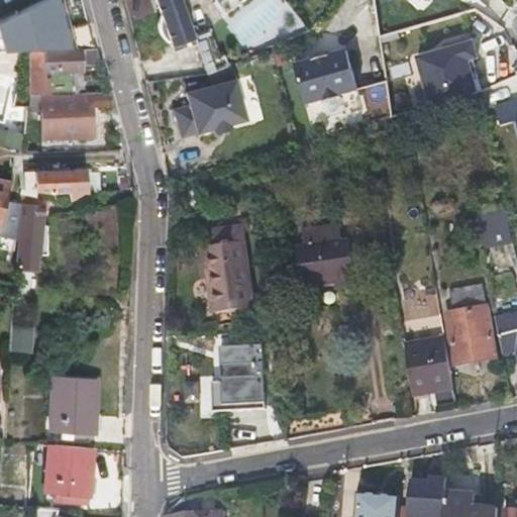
[(0,46),(73,45),(63,0),(42,0),(0,20),(0,46)]
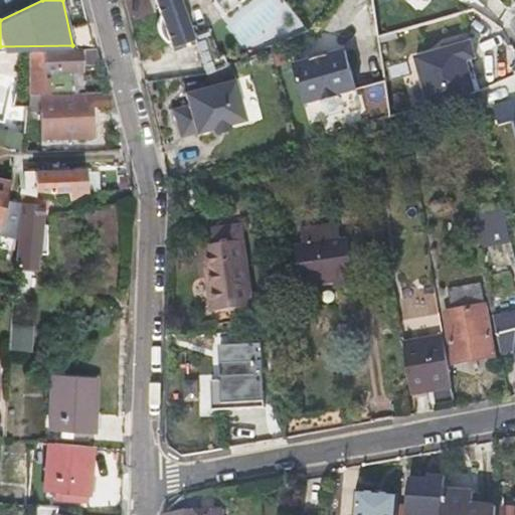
[(193,32),(181,0),(155,0),(169,41),(193,32)]
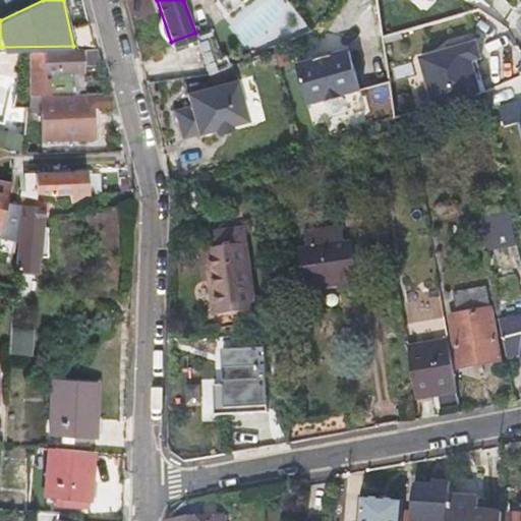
[(219,0),(228,12),(243,0),(219,0)]
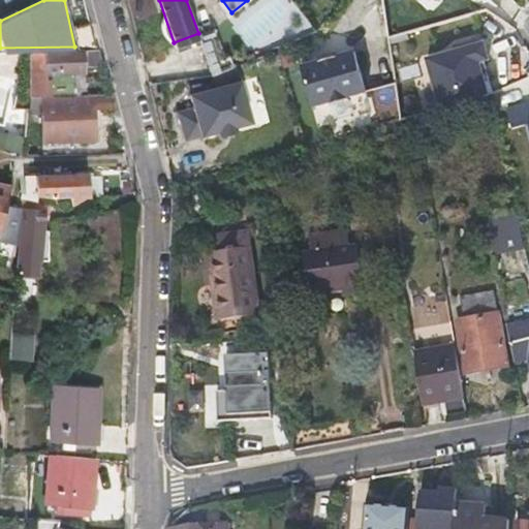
[(483,39),(424,56),(438,110),(488,95),(478,62),(488,59),(483,39)]
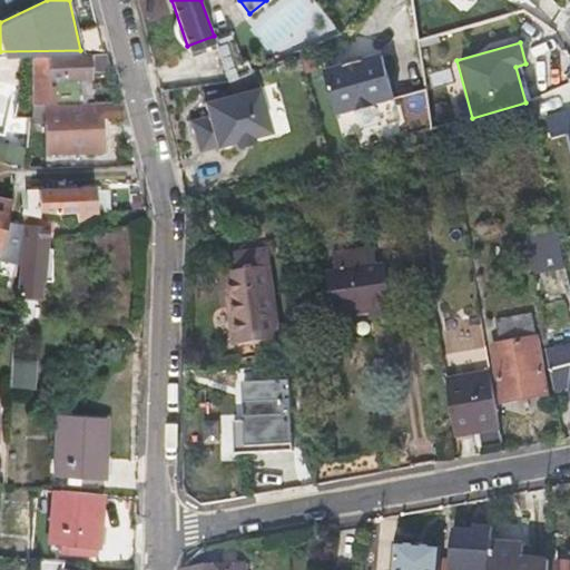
[(49,57),(49,71),(49,78),(94,77),(94,66),(106,66),(102,53),(49,57)]
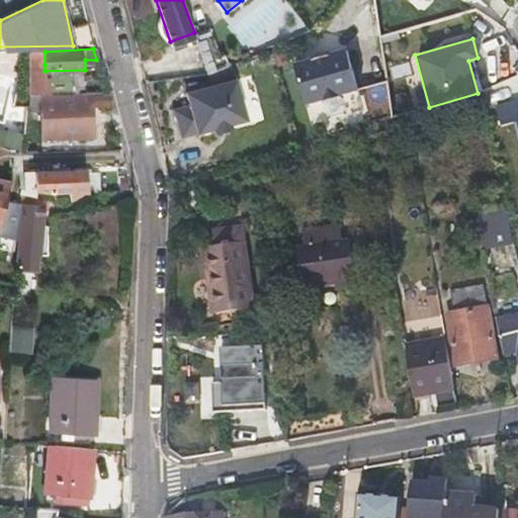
[(348,52),(295,64),(308,103),(326,99),(327,102),(344,98),(343,95),(359,91),(348,52)]
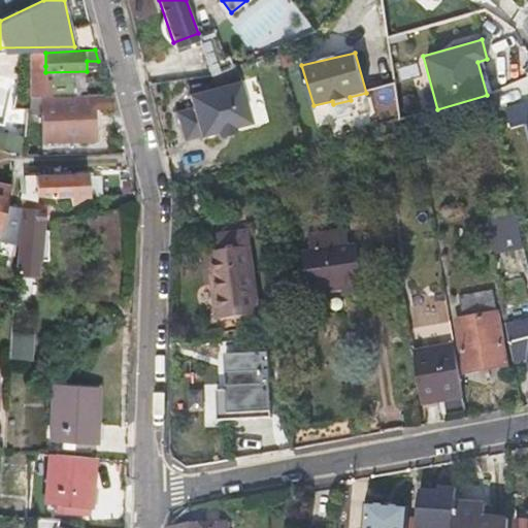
[(46,93),(46,96),(95,94),(94,79),(46,80),(46,85),(33,85),(33,93),(46,93)]
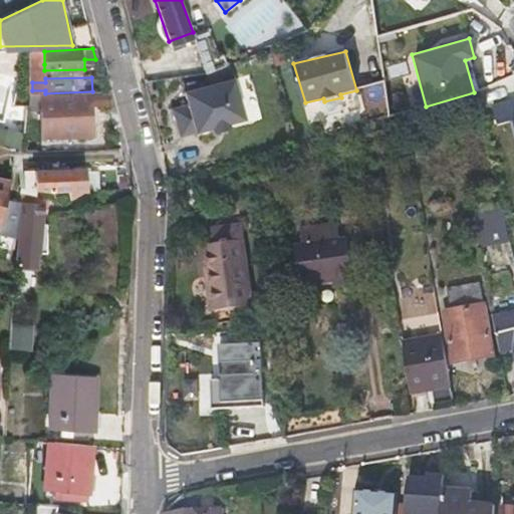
[(234,80),(187,95),(190,108),(176,113),(183,141),(245,121),(234,80)]
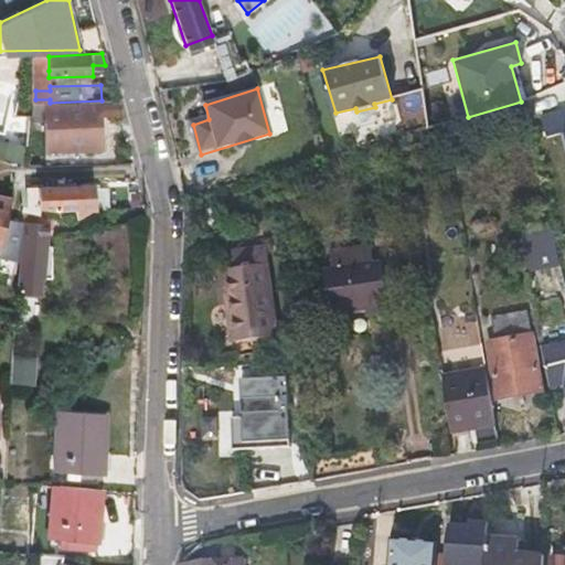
[(102,100),(50,103),(30,104),(31,120),(42,120),(42,149),(89,147),(87,118),(118,117),(114,100),(102,100)]
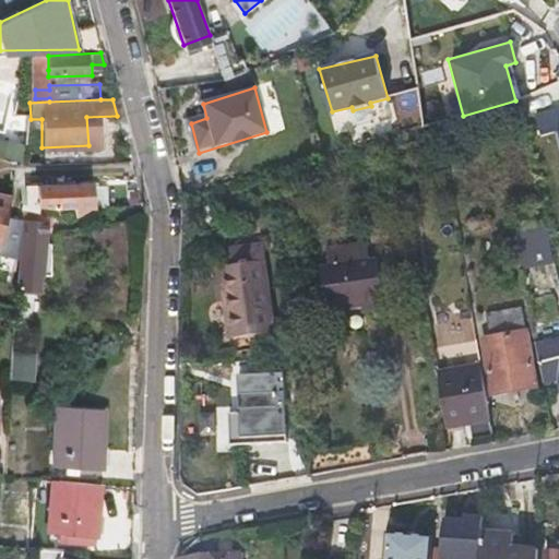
[(540,137),(555,133),(558,146),(558,105),(534,113),(540,137)]
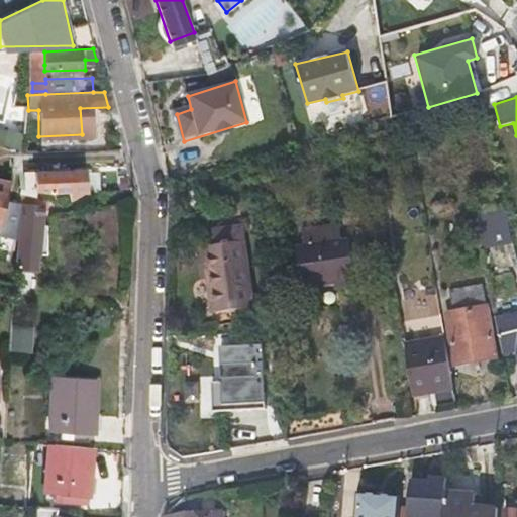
[(19,105),(0,105),(0,130),(20,130),(19,105)]
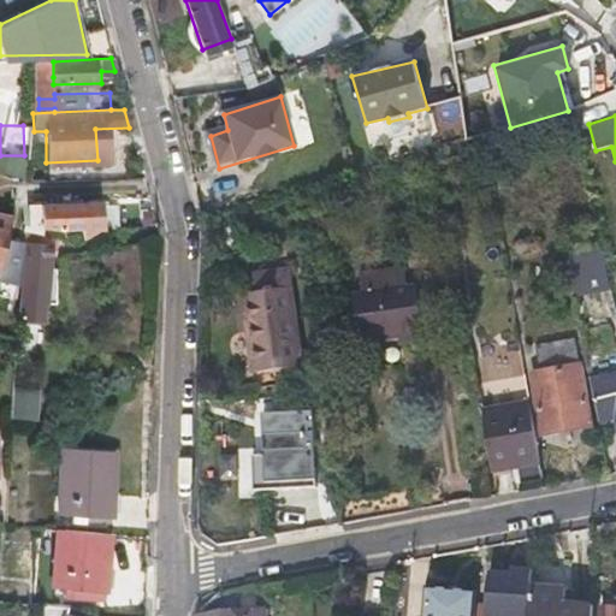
[(523,142),(522,137),(520,132),(508,136),(513,147),(523,142)]
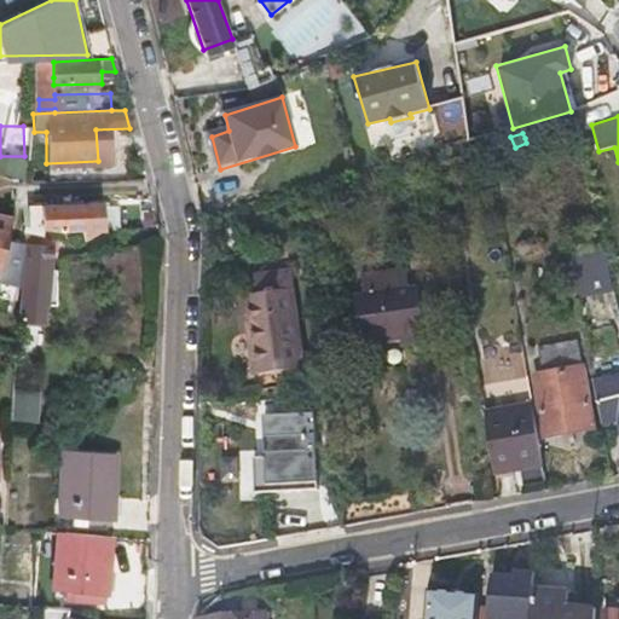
[(441,151),(438,152),(434,154),(435,163),(444,161),(441,151)]
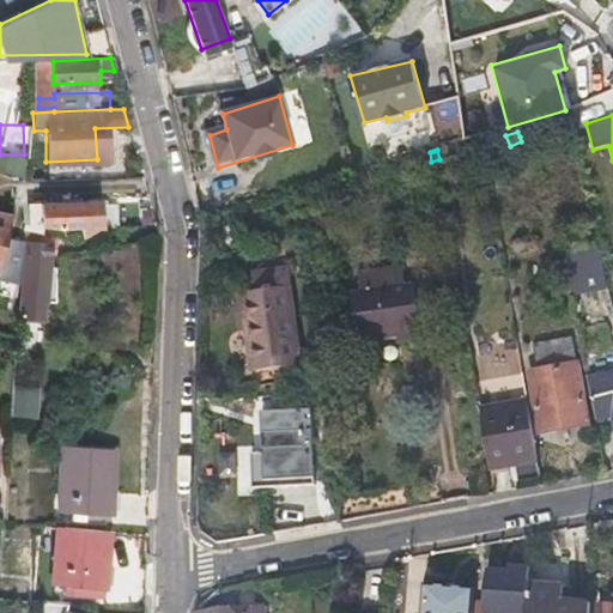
[(98,196),(86,198),(26,202),(28,217),(41,214),(43,225),(54,226),(77,224),(78,236),(95,228),(102,228),(98,196)]
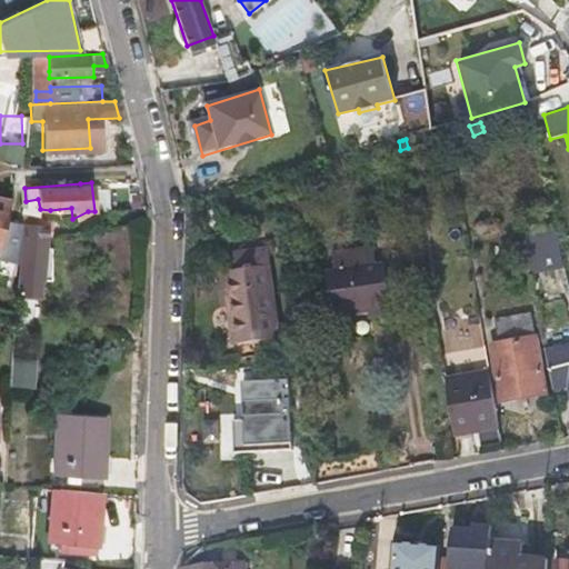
[(0,235),(1,228),(10,186),(0,187),(0,235)]
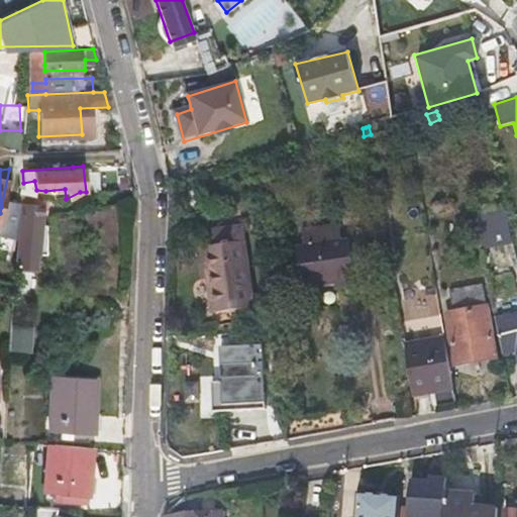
[(505,221),(504,213),(502,204),(472,211),(475,228),(505,221)]
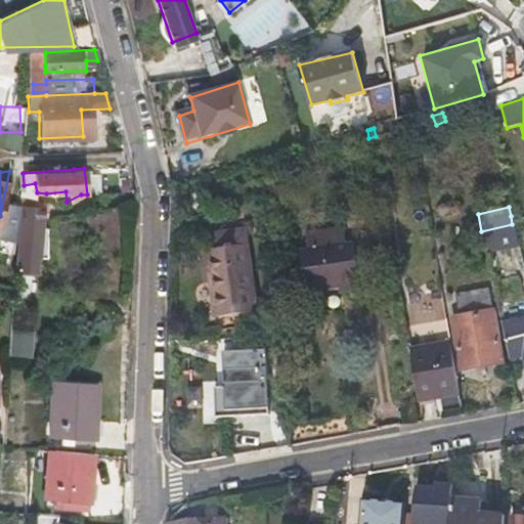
[(29,251),(32,251),(36,251),(38,209),(19,208),(16,249),(15,248),(13,271),(28,272),(29,251)]
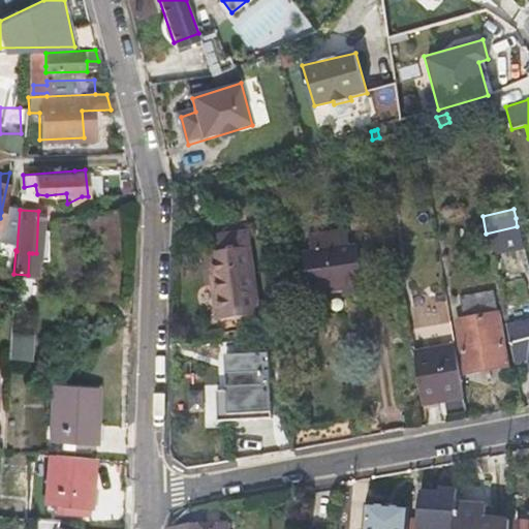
[(19,213),(1,212),(0,218),(0,238),(17,240),(19,213)]
